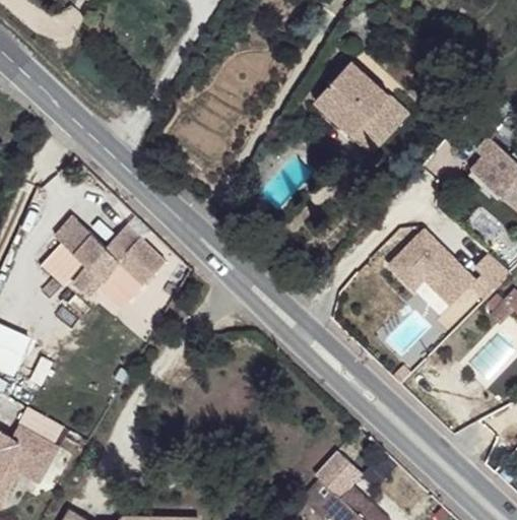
[(315,101),(342,126),(347,119),(367,137),(361,142),(373,153),(408,112),(351,61),(315,101)]
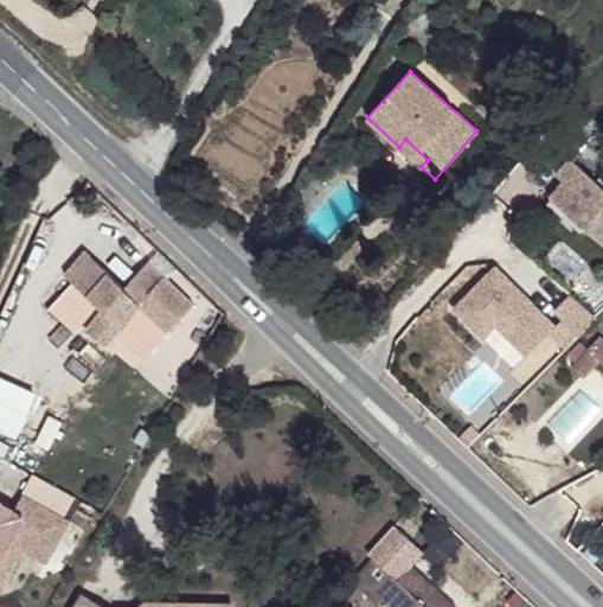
[(602,147),(602,129),(583,113),(563,135),(591,161),(602,147)]
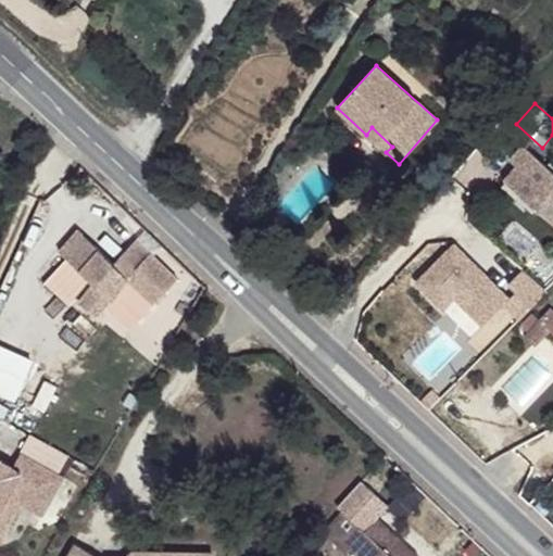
[(366,135),(386,152),(392,147),(372,127),(366,135)]
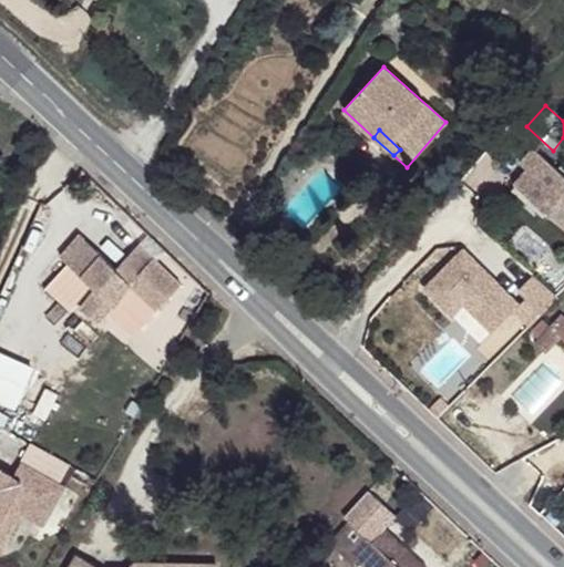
[(525,169),(513,184),(563,228),(563,176),(531,148),(519,162),(525,169)]
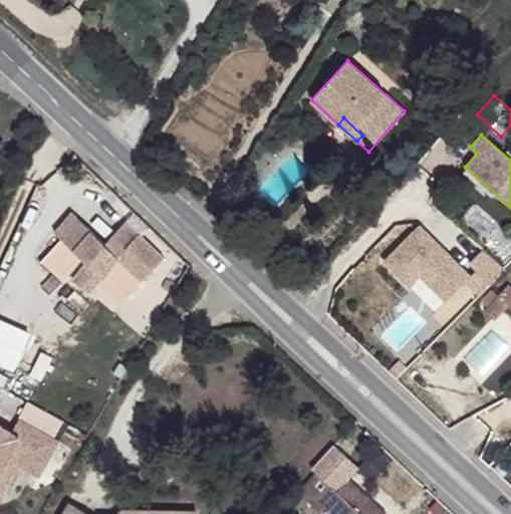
[(102,246),(69,214),(52,232),(85,264),(71,279),(85,293),(118,260),(141,282),(162,260),(138,237),(143,230),(135,224),(131,230),(123,224),(102,246)]
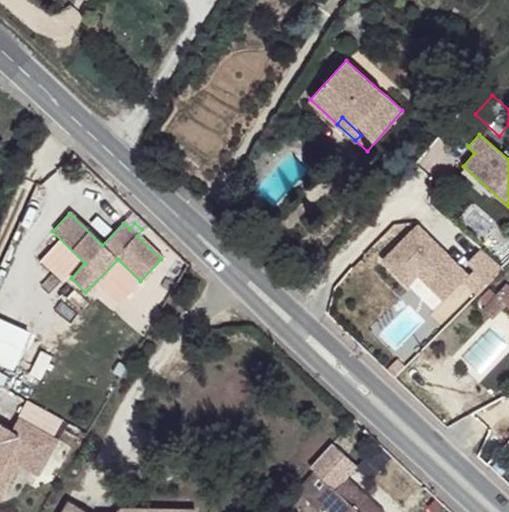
[(477,293),(502,268),(480,248),(466,261),(473,268),(467,274),(416,224),(382,259),(401,279),(412,268),(443,299),(463,279),(477,293)]
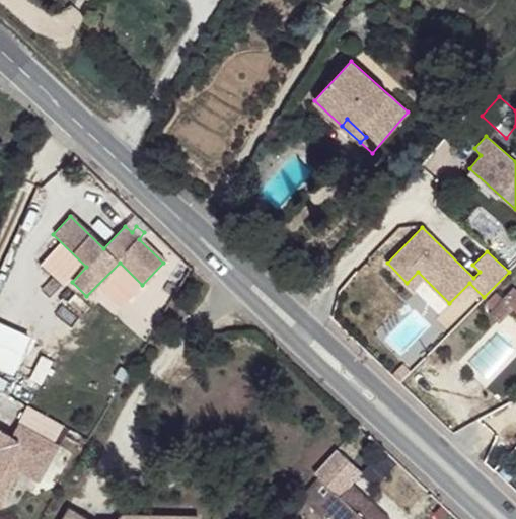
[(515,291),(512,288),(500,299),(510,309),(515,314),(515,291)]
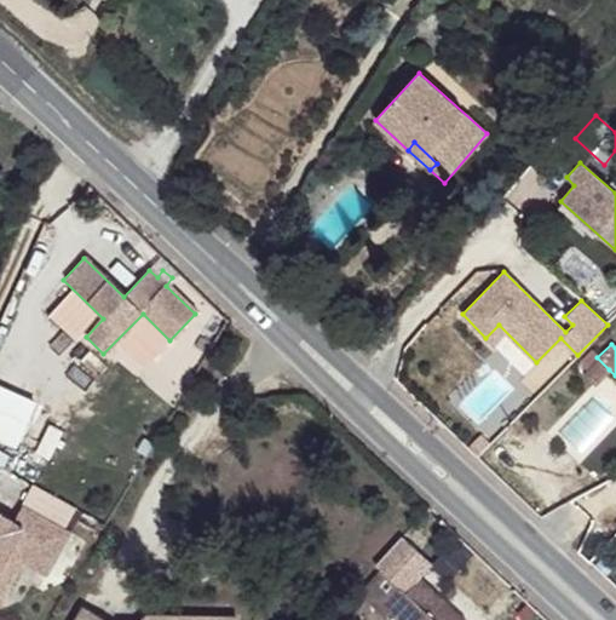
[(609,369),(597,357),(581,374),(593,385),(609,369)]
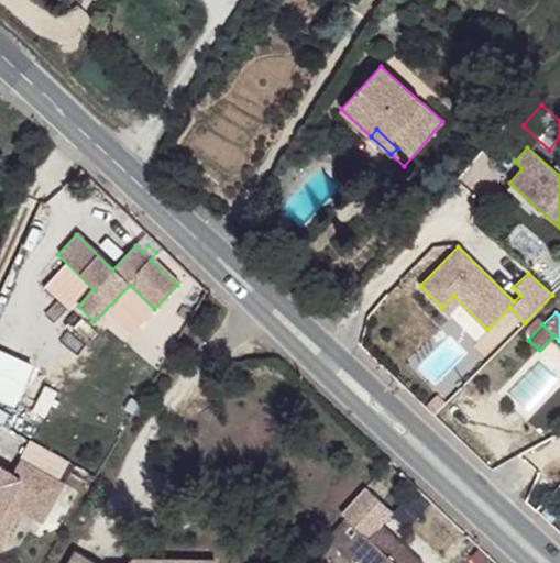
[(0,398),(14,404),(31,359),(0,348),(0,398)]
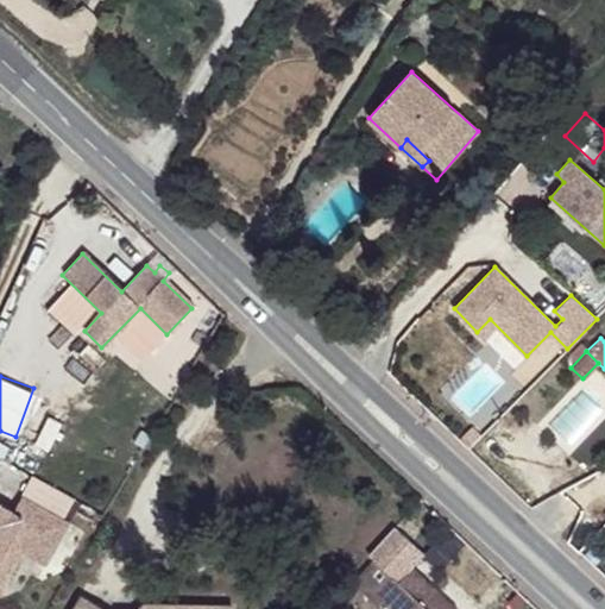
[(0,578),(10,566),(31,581),(58,544),(16,512),(5,526),(0,522),(0,578)]
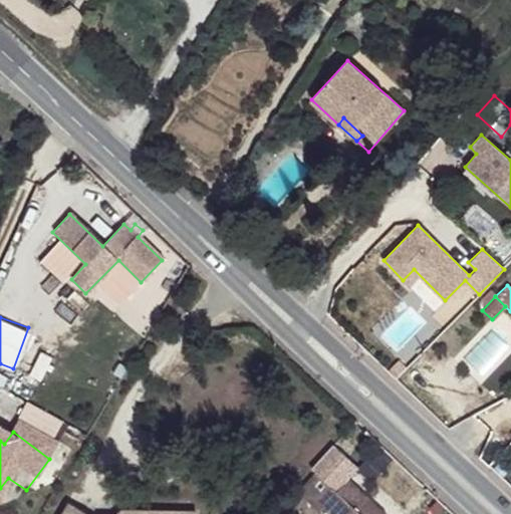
[(315,473),(297,493),(319,513),(384,513),(385,513),(347,480),(357,469),(358,468),(332,445),(310,468),(315,473)]
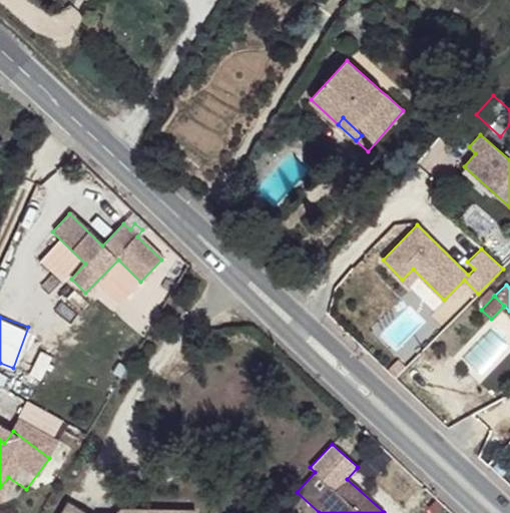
[(387,464),(376,454),(366,464),(363,461),(358,467),(357,468),(371,482),(387,464)]
